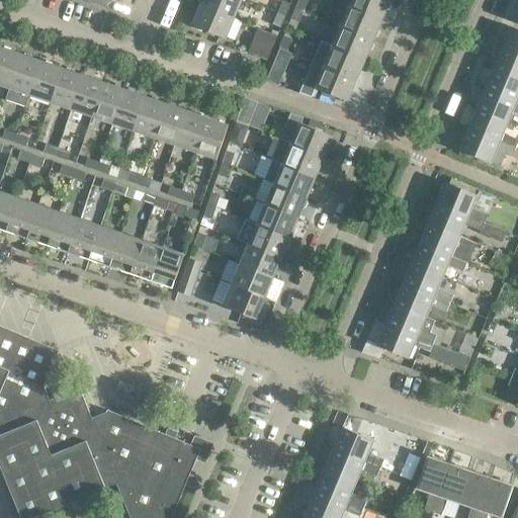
[(241,0),(202,0),(201,4),(234,17),(241,0)]
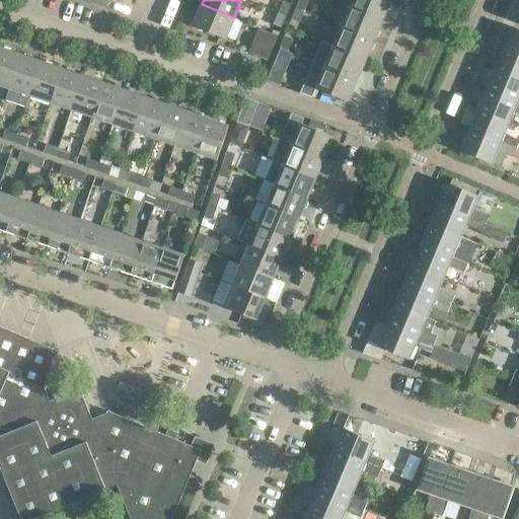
[(308,0),(299,0),(296,7),(304,10),(308,0)]
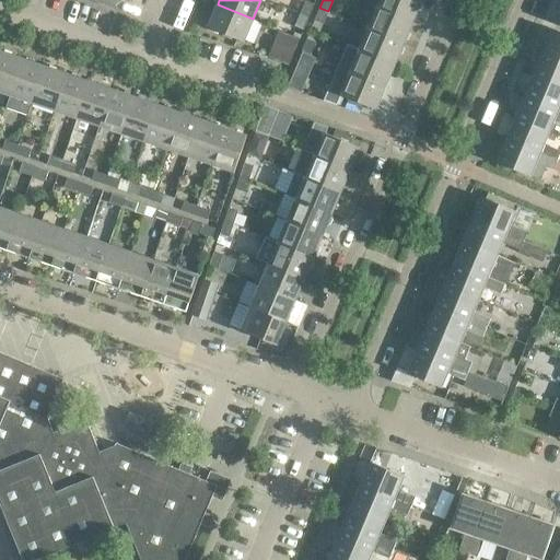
[(421,0),(380,0),(377,7),(412,21),(421,0)]
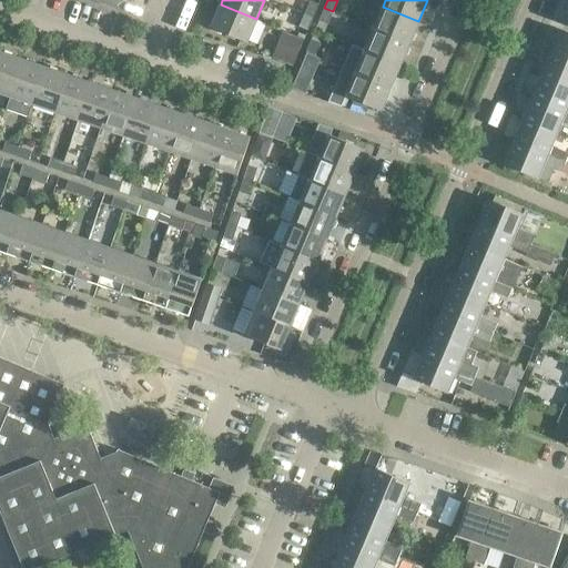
[(310,1),(304,13),(313,18),(318,4),(310,1)]
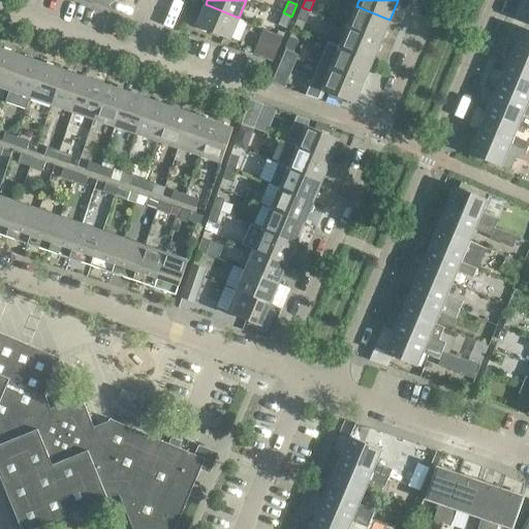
[(239,18),(206,4),(196,25),(230,39),(239,18)]
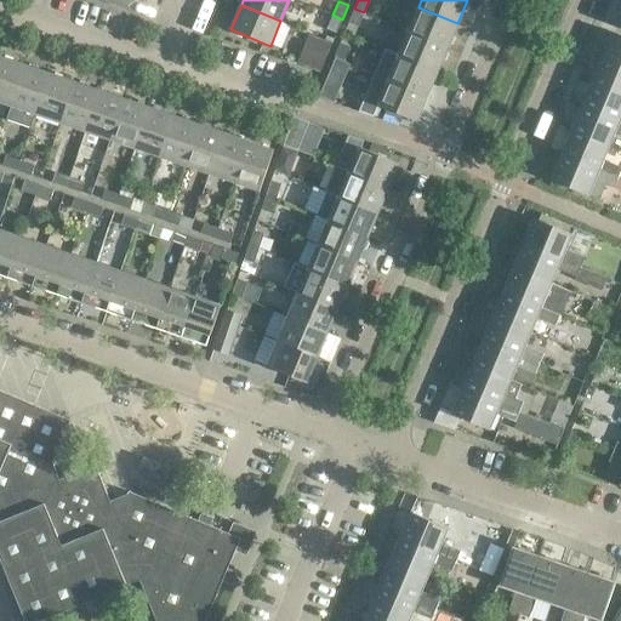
[(457,23),(419,7),(408,32),(448,47),(457,23)]
